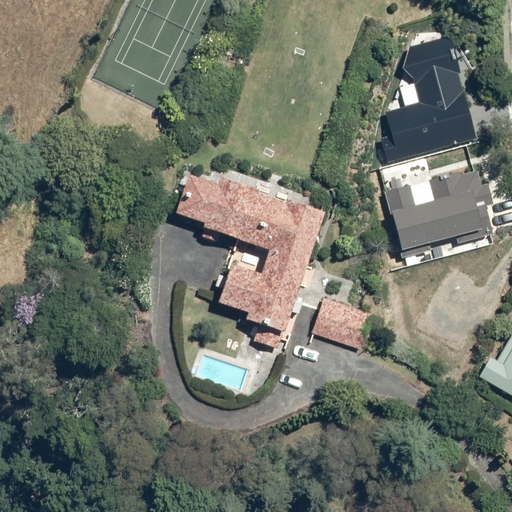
[(381,140),(387,163),(477,139),(459,74),(462,74),(451,36),(409,48),(403,69),(413,79),(420,104),(385,113),(391,137),(381,140)]
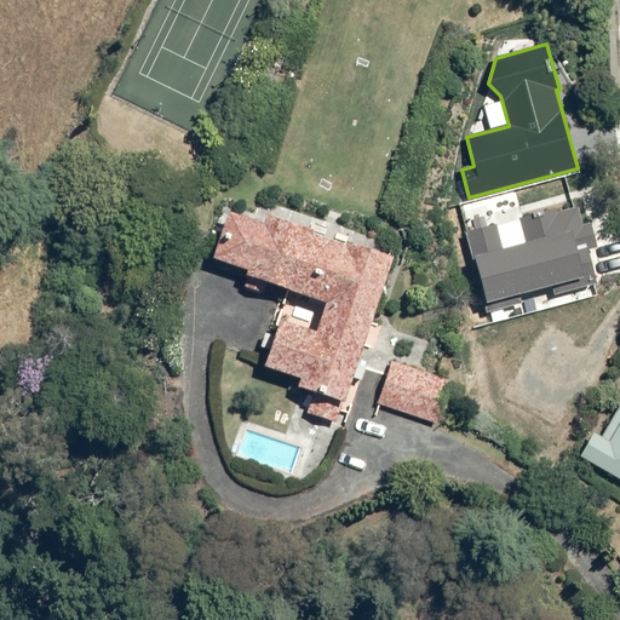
[(497,225),(466,233),(487,314),(523,304),(521,296),(552,287),(555,296),(598,285),(589,252),(598,248),(591,223),(584,225),(579,207),(557,213),(557,208),(544,212),(543,210),(532,213),(532,216),(520,219),(520,222),(497,227),(497,225)]
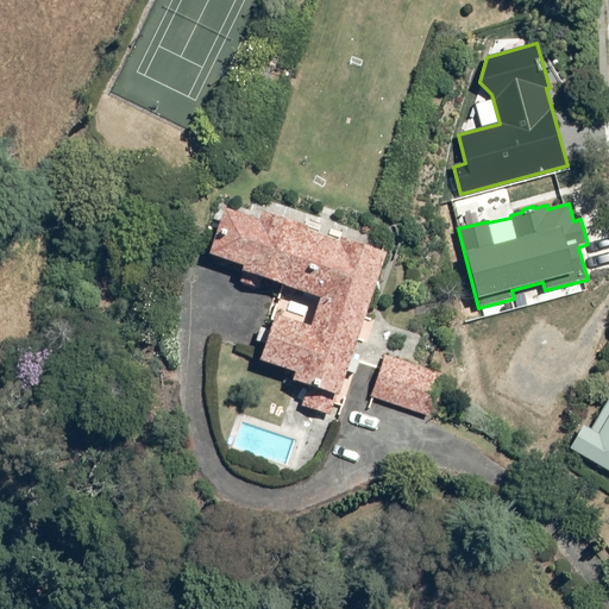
[(290,380),(307,385),(299,406),(325,415),(330,402),(341,407),(360,362),(372,366),(390,321),(363,311),(383,255),(262,209),(257,220),(220,207),(203,251),(243,267),(242,270),(316,299),(307,325),(277,314),(261,359),(293,372),(290,380)]
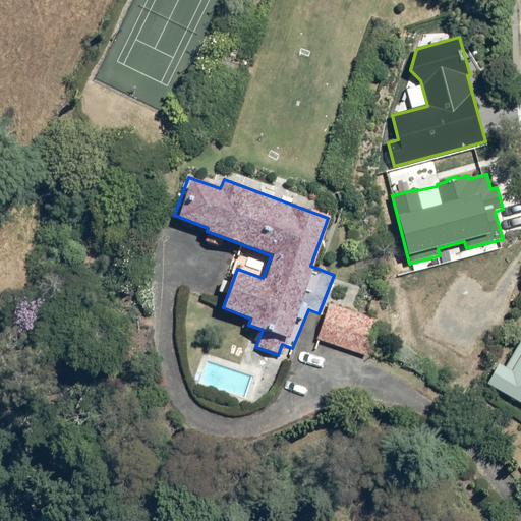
[(379,319),(327,302),(314,340),(367,356),(379,319)]
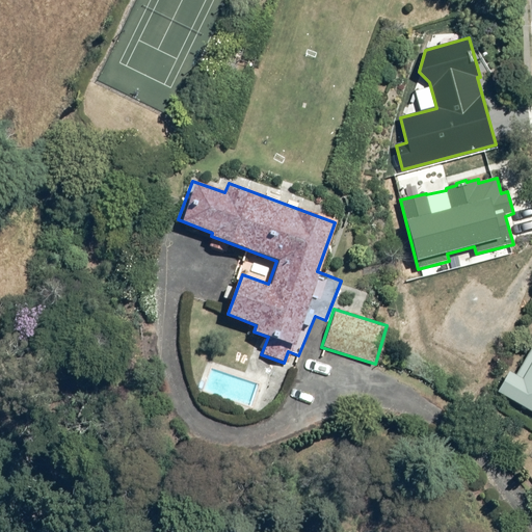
[(506,368),(496,389),(531,410),(531,348),(516,374),(506,368)]
